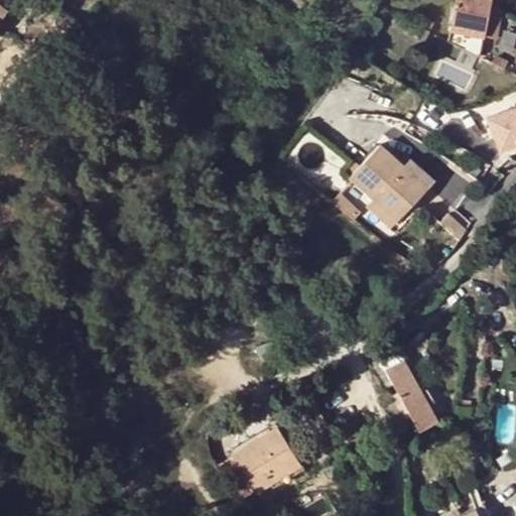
[(491,0),(457,0),(449,40),(481,54),(485,33),(497,35),(503,4),(491,1),(491,0)]
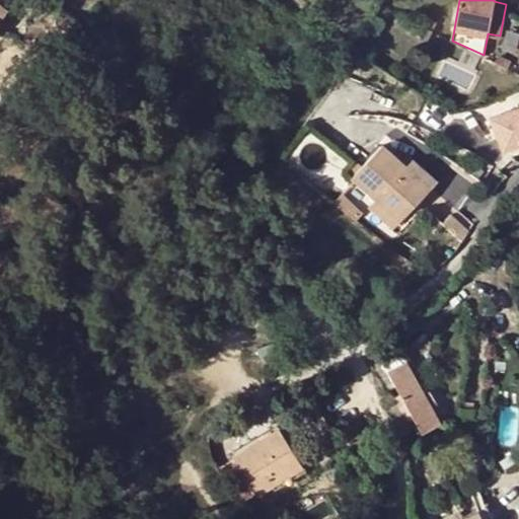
[(0,26),(2,28),(11,15),(0,6),(0,26)]
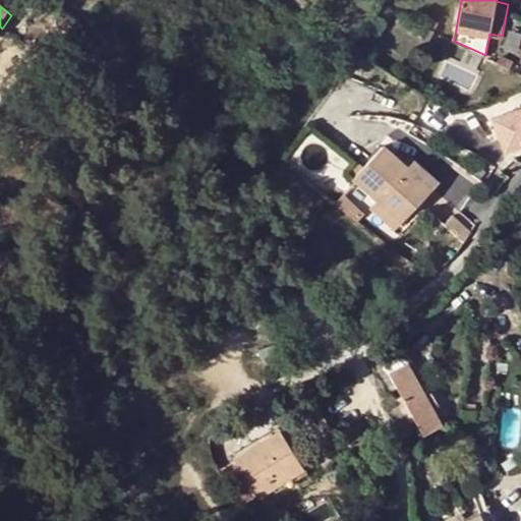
[(520,102),(489,114),(502,146),(520,137),(520,102)]
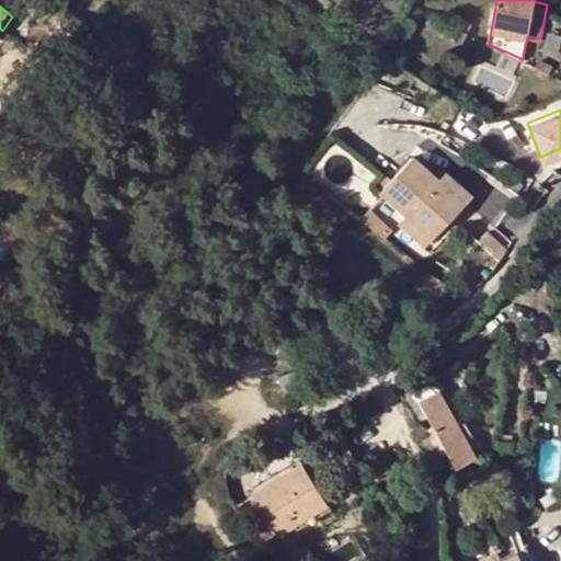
[(433,238),(464,204),(441,181),(413,157),(381,192),(407,215),(433,238)]
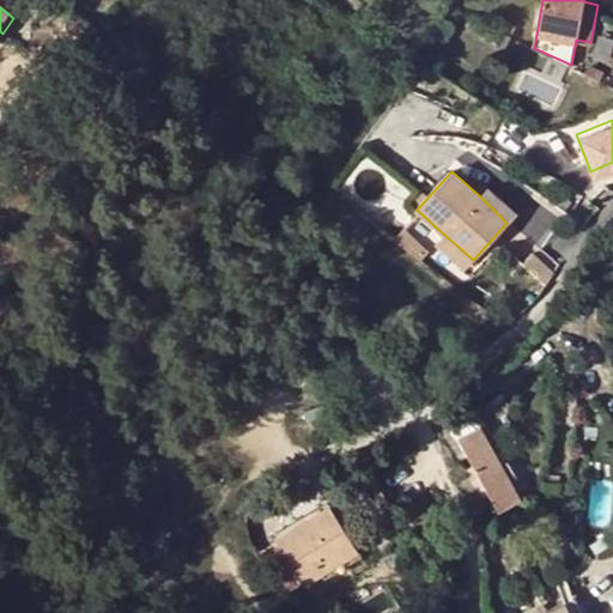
[(489,189),(481,198),(507,223),(515,213),(489,189)]
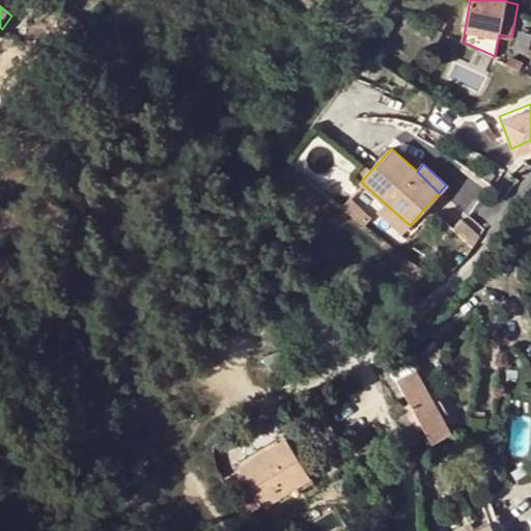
[(382,229),(348,199),(340,208),(375,235),(382,229)]
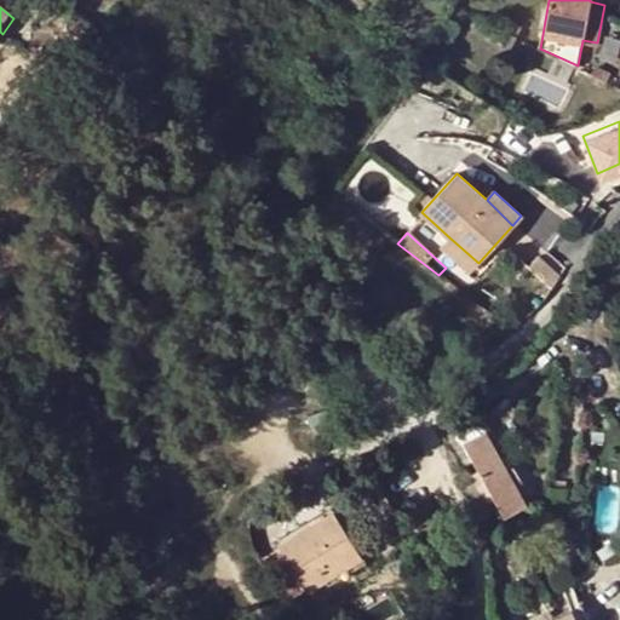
[(478,263),(449,237),(441,247),(470,273),(478,263)]
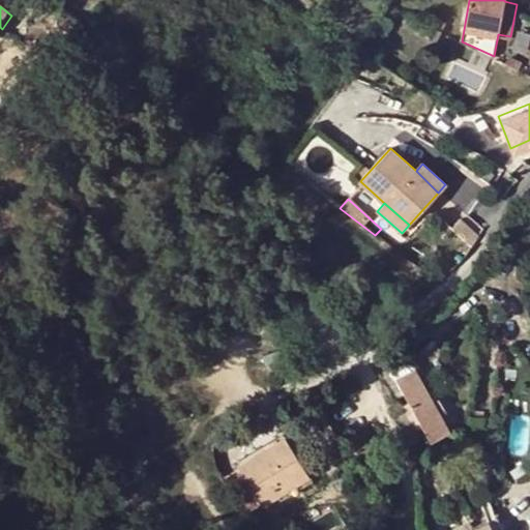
[(476,236),(458,219),(449,228),(468,244),(476,236)]
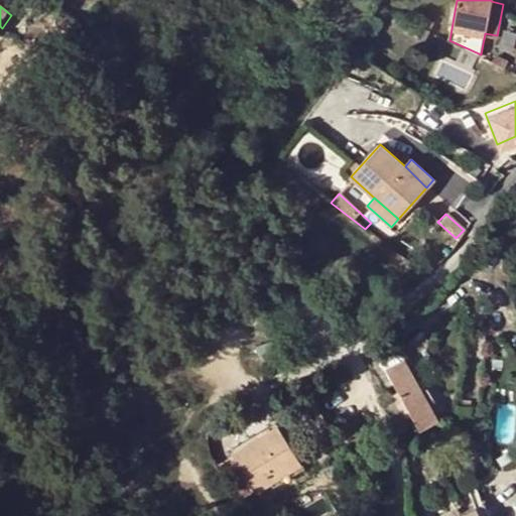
[(389,350),(369,361),(383,389),(393,385),(396,392),(392,394),(395,400),(403,414),(408,412),(418,430),(432,423),(437,419),(428,402),(421,391),(417,381),(404,357),(405,356),(399,345),(389,350)]
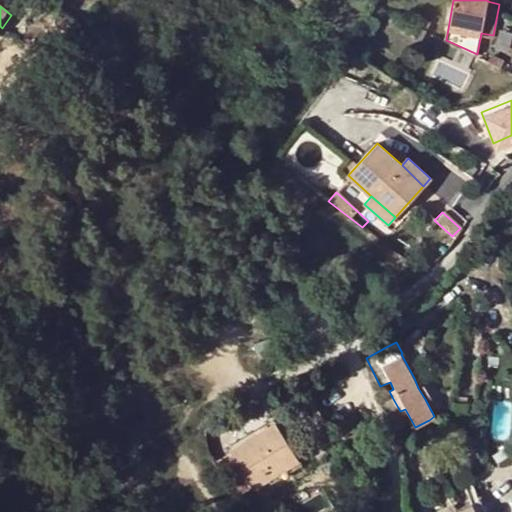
[(424,385),(418,388),(425,399),(430,395),(424,385)]
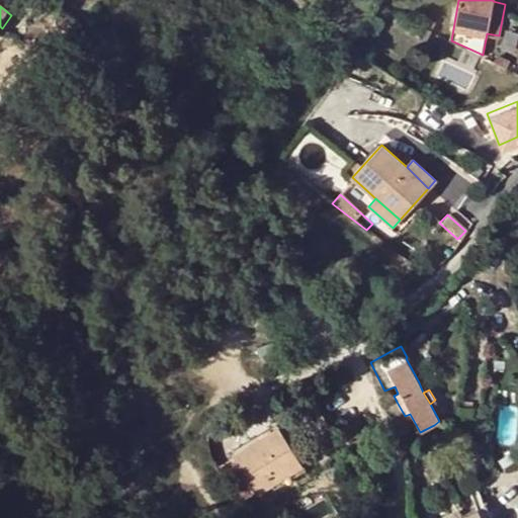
[(516,444),(517,417),(517,405),(502,404),(499,443),(516,444)]
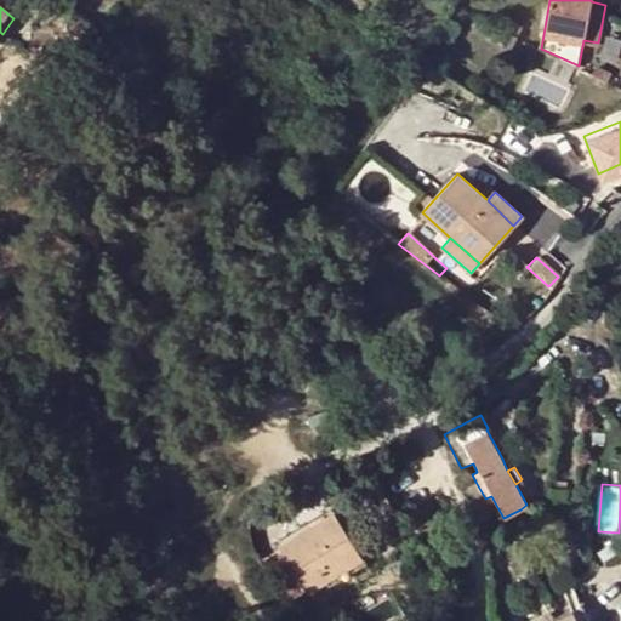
[(335,513),(279,546),(306,590),(360,556),(335,513)]
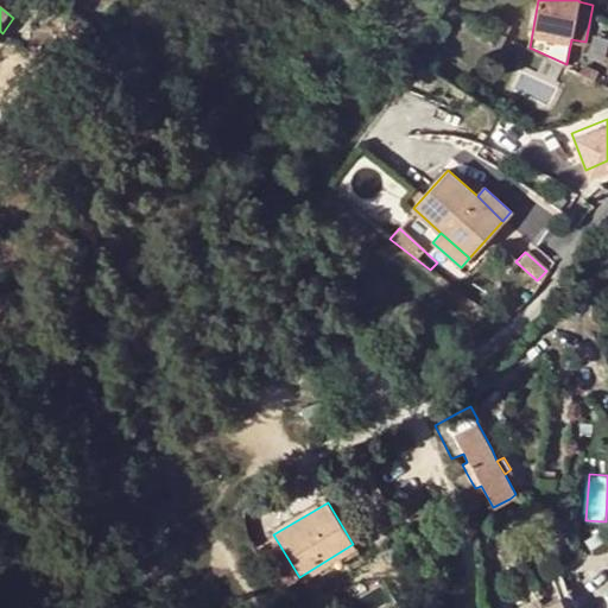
[(575,607),(569,594),(564,596),(563,607),(575,607)]
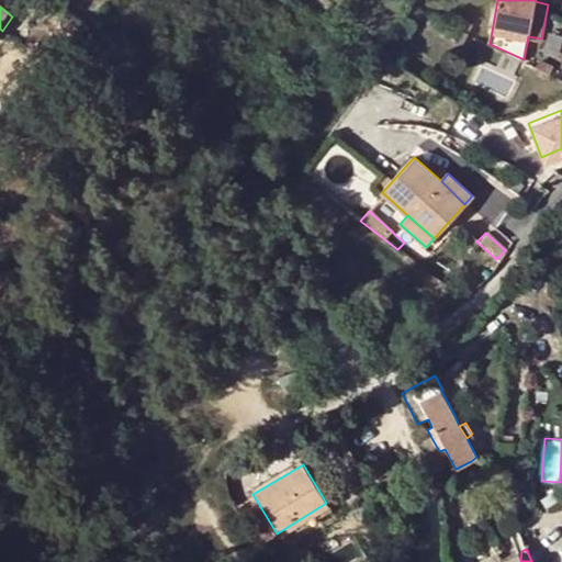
[(520,561),(521,551),(505,559),(495,561),(520,561)]
